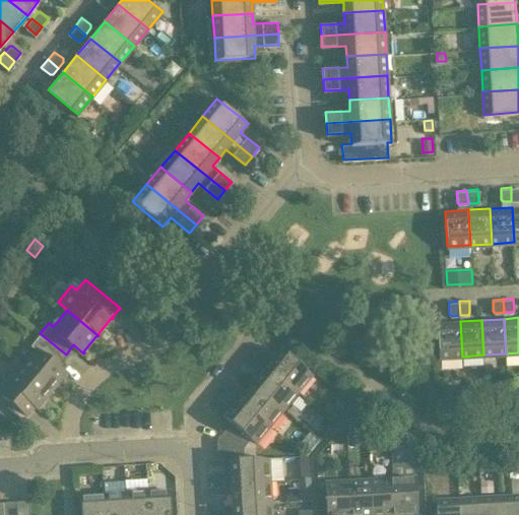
[(462,357),(460,321),(437,322),(439,358),(462,357)]
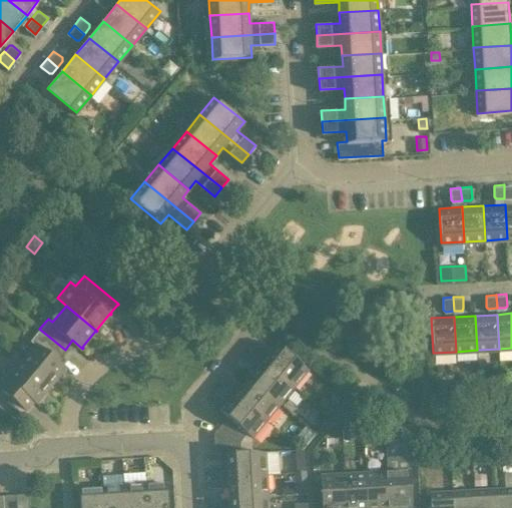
[(65,350),(39,329),(31,339),(35,343),(22,359),(52,384),(53,384),(52,383),(65,368),(66,368),(67,367),(57,359),(65,350)]
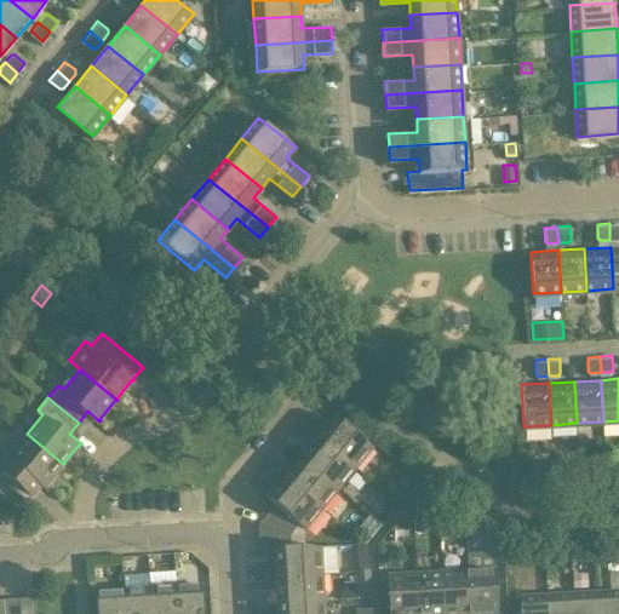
[(303,422),(356,465),(373,445),(337,414),(327,426),(310,412),(303,422)]
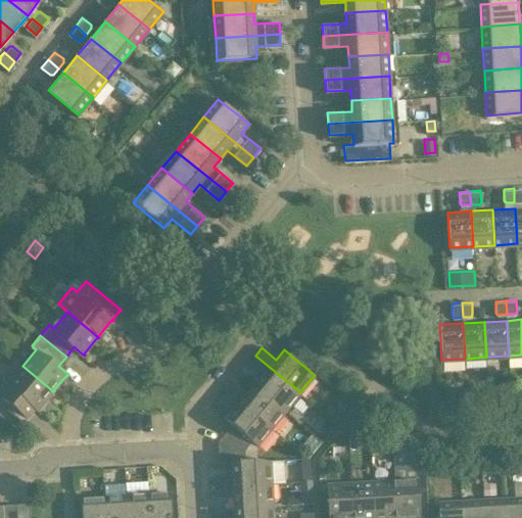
[(255,385),(286,410),(300,392),(255,356),(248,364),(263,376),(255,385)]
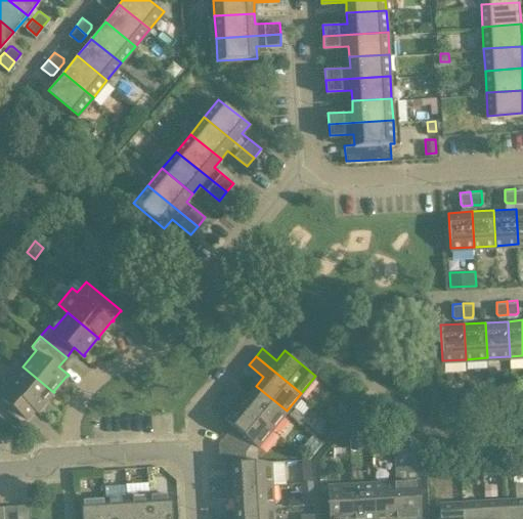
[(53,393),(53,392),(23,366),(14,360),(4,374),(4,380),(0,384),(0,394),(11,403),(7,408),(25,422),(36,408),(39,411),(40,409),(39,408),(52,392),(53,393)]
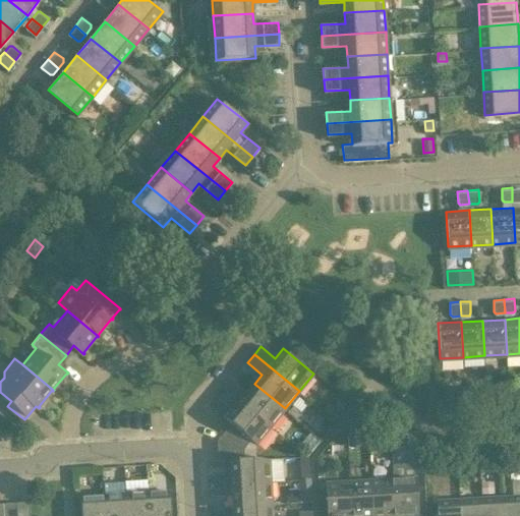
[(226,389),(271,425),(285,408),(254,384),(247,392),(233,380),(226,389)]
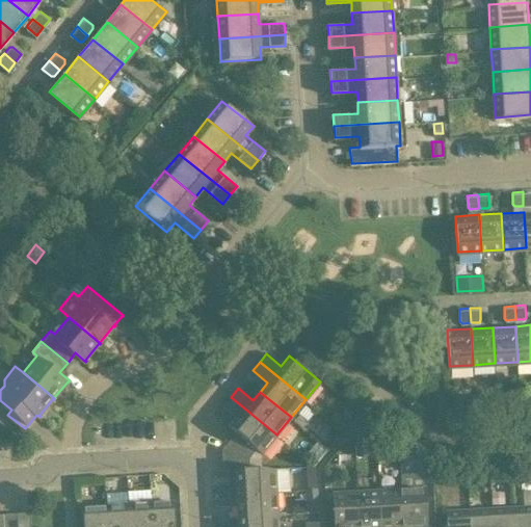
[(276,435),(231,397),(223,405),(239,417),(231,427),(236,431),(221,448),(249,457),(257,448),(262,452),(276,435)]
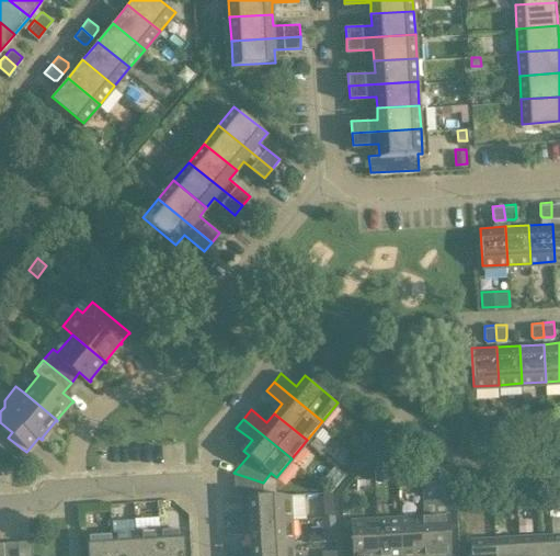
[(365,446),(358,441),(354,446),(361,452),(365,446)]
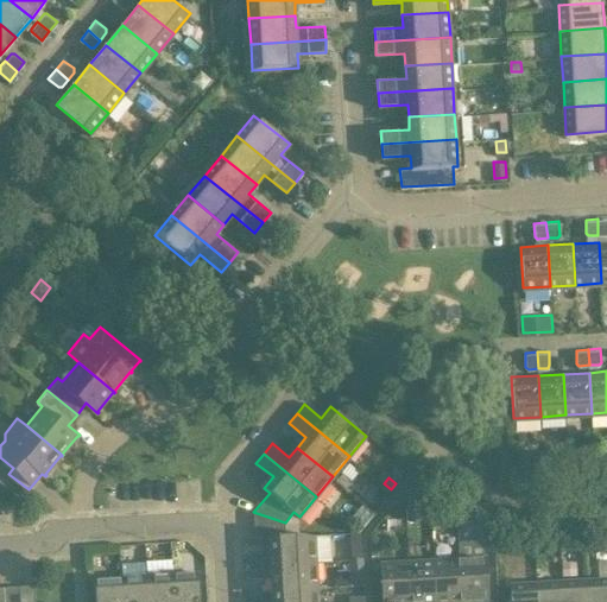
[(476,515),(475,508),(475,501),(461,502),(461,505),(461,517),(476,515)]
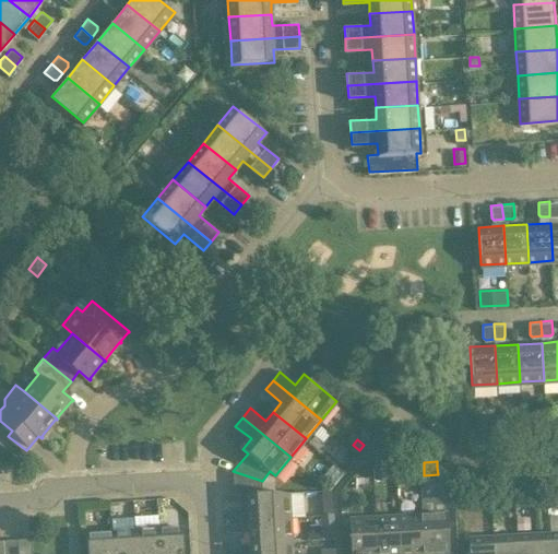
[(382,478),(382,464),(374,464),(374,478),(382,478)]
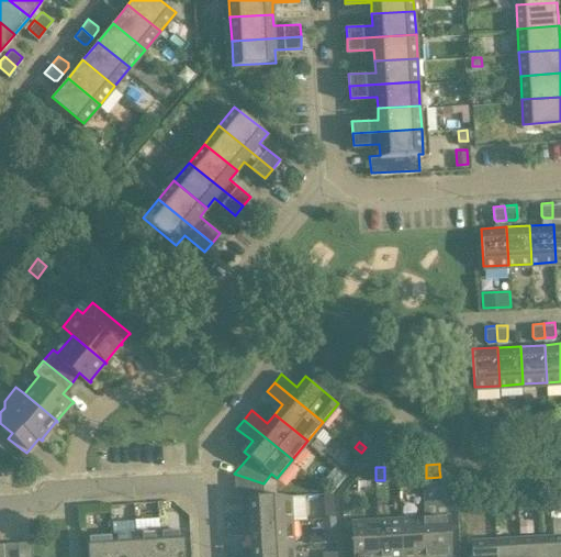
[(234,474),(236,498),(249,497),(249,510),(229,510),(231,522),(292,519),(291,493),(264,496),(264,483),(234,474)]
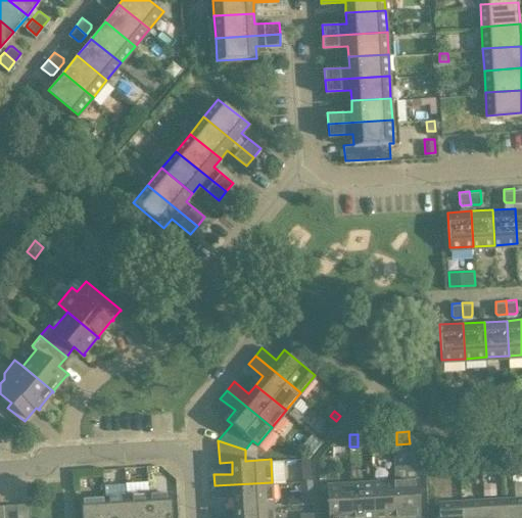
[(310,458),(300,458),(301,479),(311,479),(310,458)]
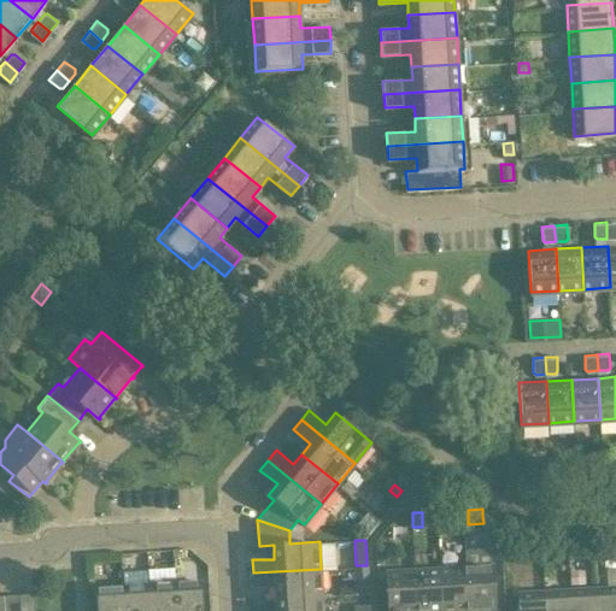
[(493,563),(465,564),(468,610),(475,610),(494,609),(494,610),(496,610),(493,563)]
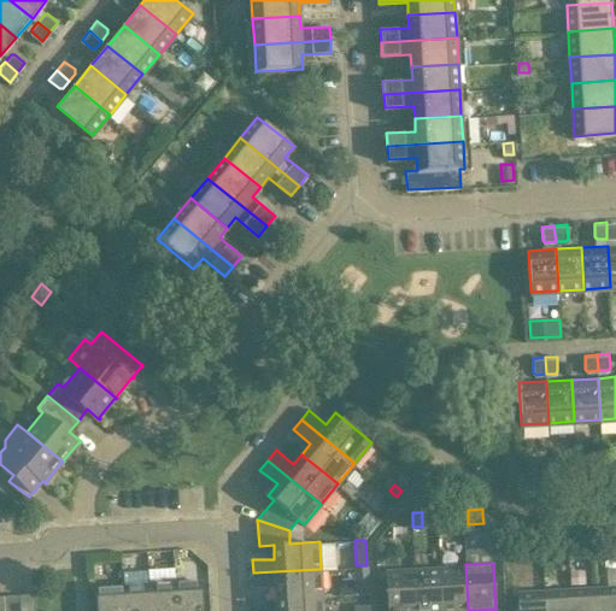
[(465,564),(440,565),(441,610),(474,610),(475,610),(468,610),(465,564)]
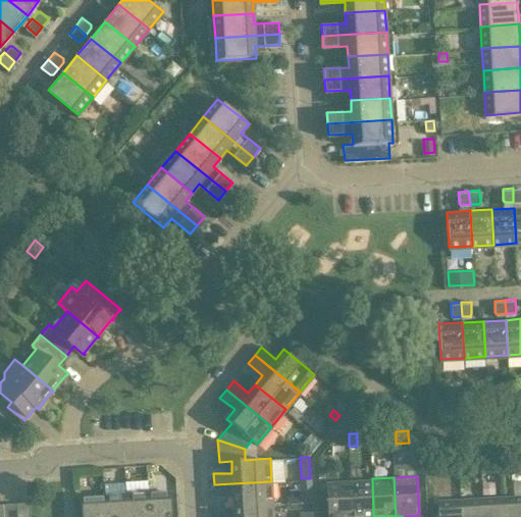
[(373,516),(372,478),(350,480),(352,516),(373,516)]
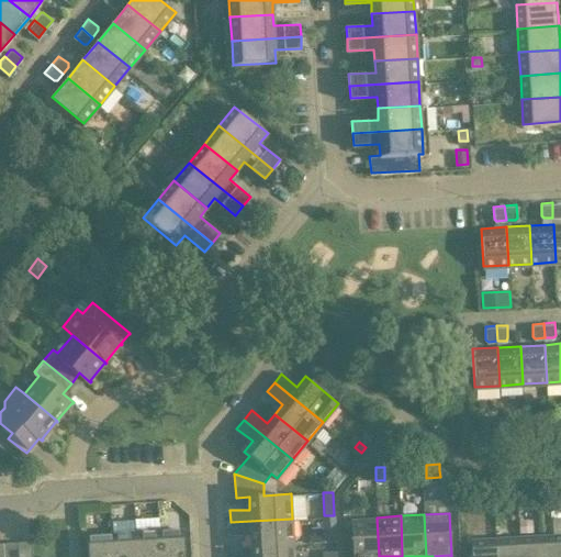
[(323,517),(323,538),(335,537),(334,517),(323,517)]
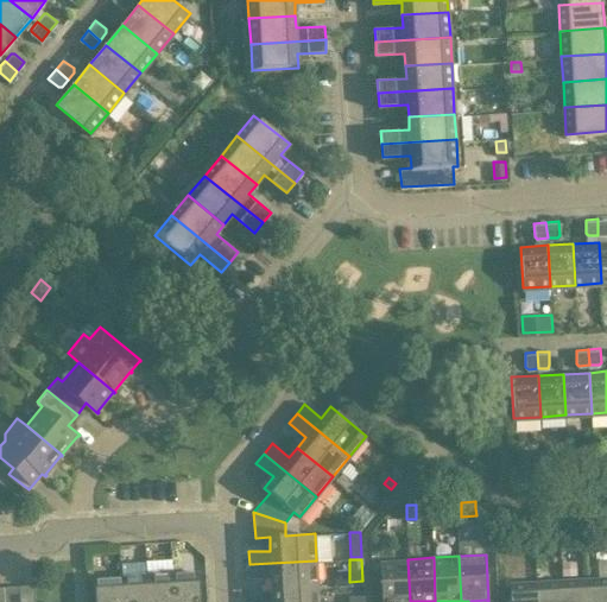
[(410,601),(408,559),(380,561),(383,601),(410,601)]
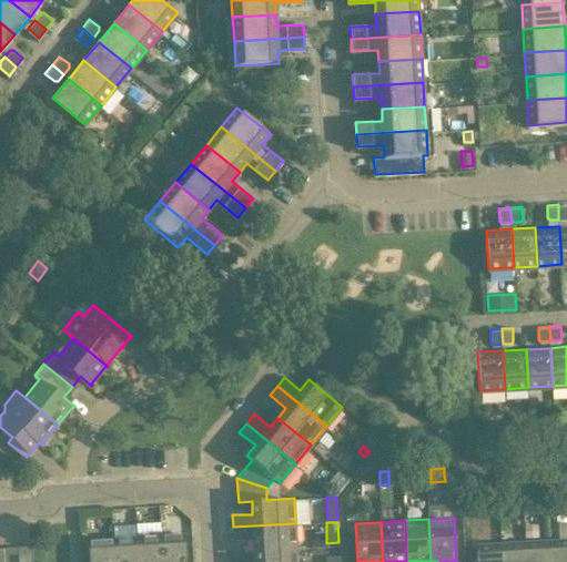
[(295,523),(233,527),(233,539),(253,538),(254,550),(297,547),(295,523)]
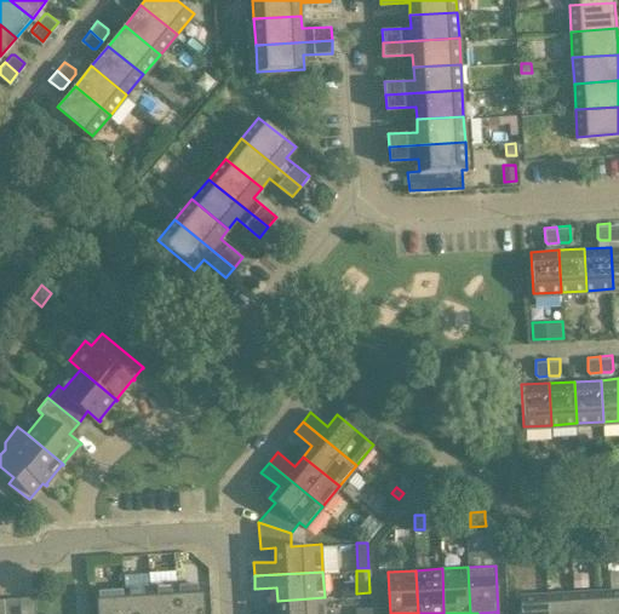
[(177,584),(177,613),(205,613),(204,583),(177,584)]
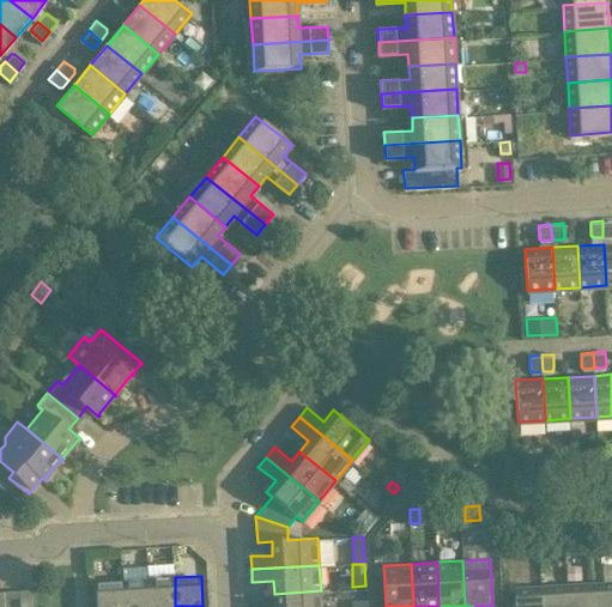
[(175,606),(175,577),(149,578),(150,606),(175,606)]
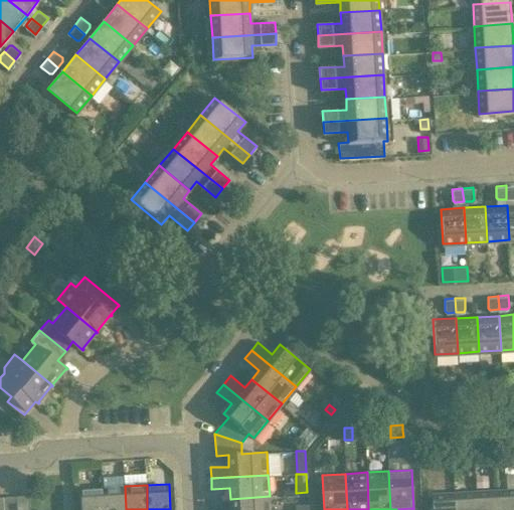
[(126,509),(125,486),(103,488),(104,509),(126,509)]
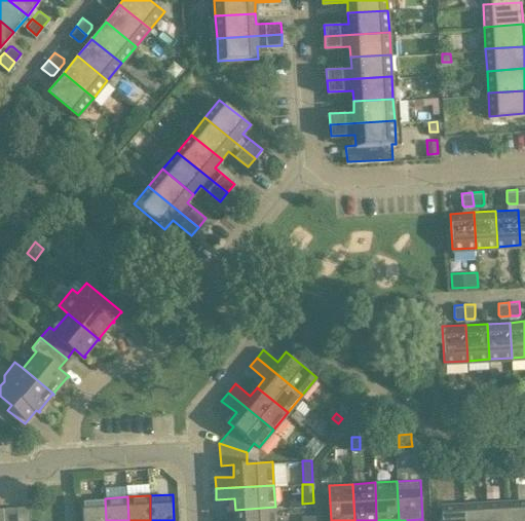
[(106,520),(105,498),(82,499),(82,520),(106,520)]
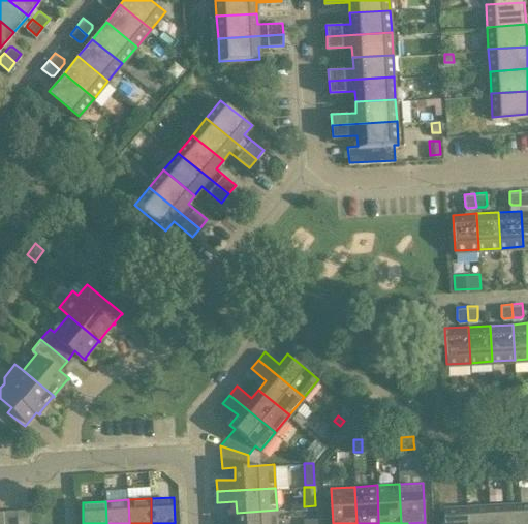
[(527,501),(511,502),(511,523),(527,523),(527,501)]
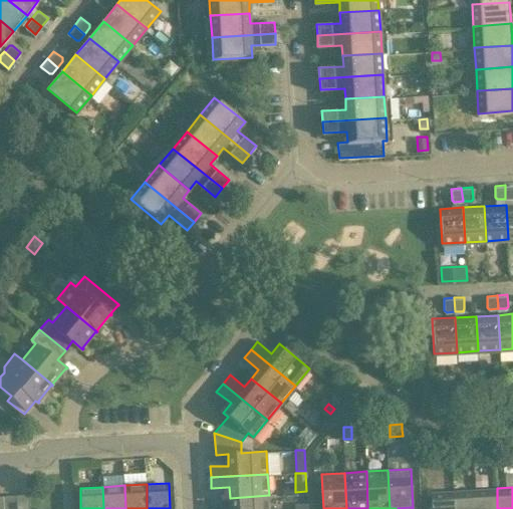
[(475,490),(476,508),(497,508),(497,488),(475,490)]
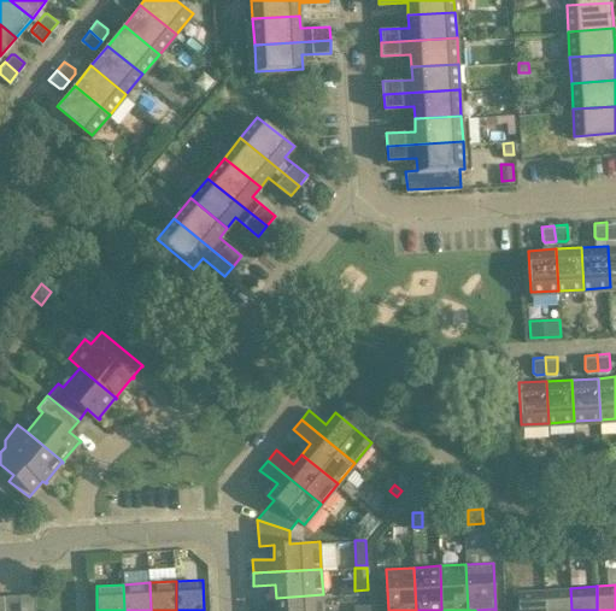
[(545,589),(545,610),(572,610),(570,588),(545,589)]
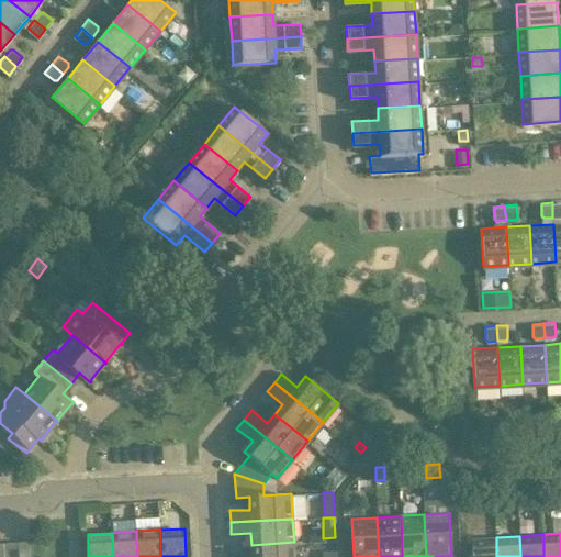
[(496,556),(496,537),(471,538),(472,556),(496,556)]
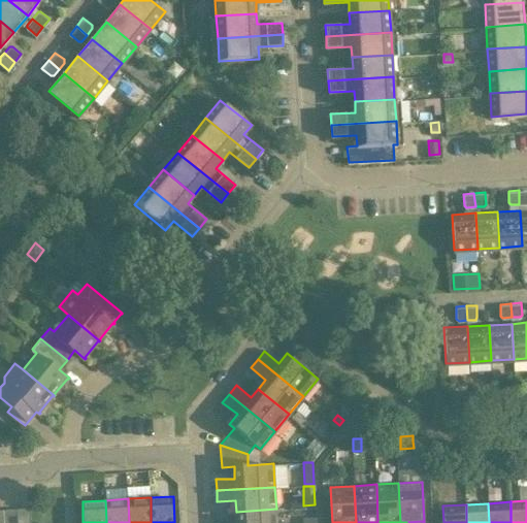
[(30,522),(30,507),(17,508),(17,522),(30,522)]
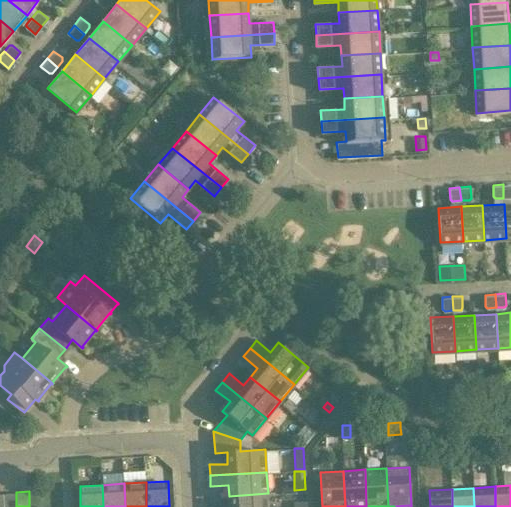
[(3,493),(3,506),(16,506),(16,492),(3,493)]
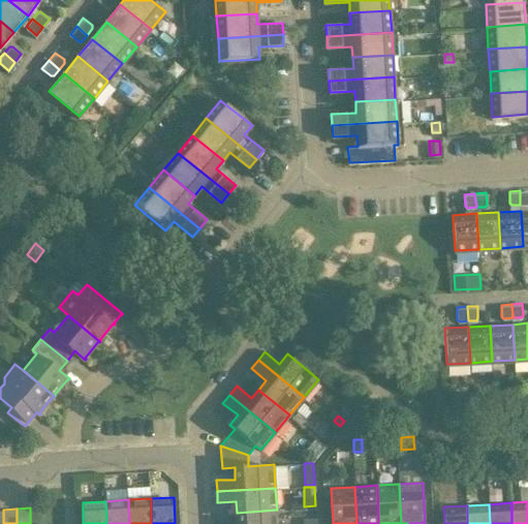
[(277,523),(277,510),(237,513),(238,523),(227,523),(277,523)]
